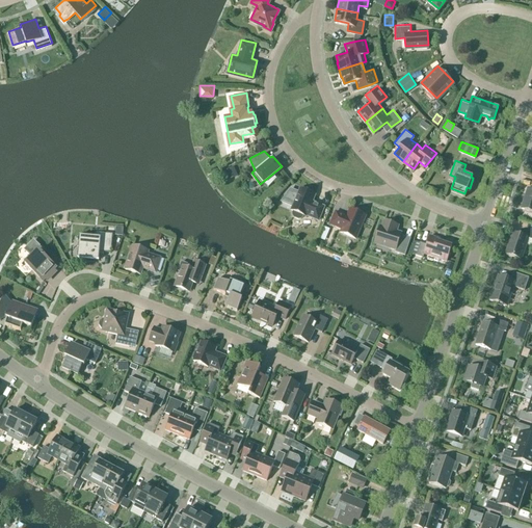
[(231,164),(229,165),(223,168),(228,178),(238,173),(233,163),(231,164)]
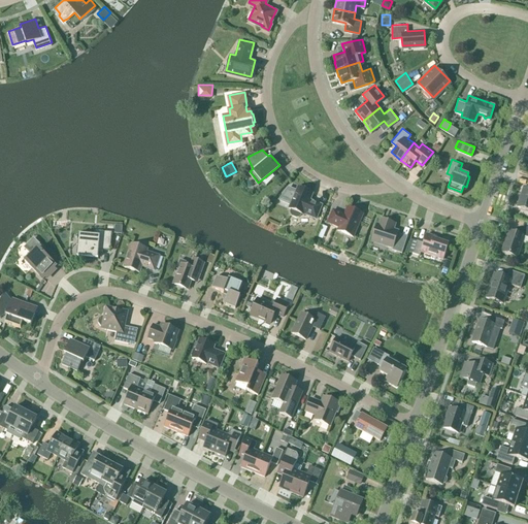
[(527,185),(524,184),(517,204),(527,207),(527,185)]
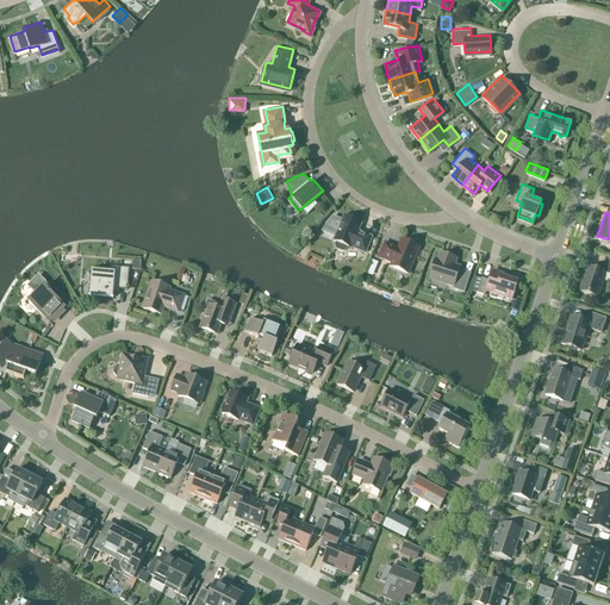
[(332,213),(323,228),(336,234),(334,237),(336,238),(336,241),(336,243),(337,245),(342,248),(344,248),(348,245),(349,244),(350,244),(352,243),(365,249),(372,234),(358,228),(361,219),(344,213),(342,217),(332,213)]
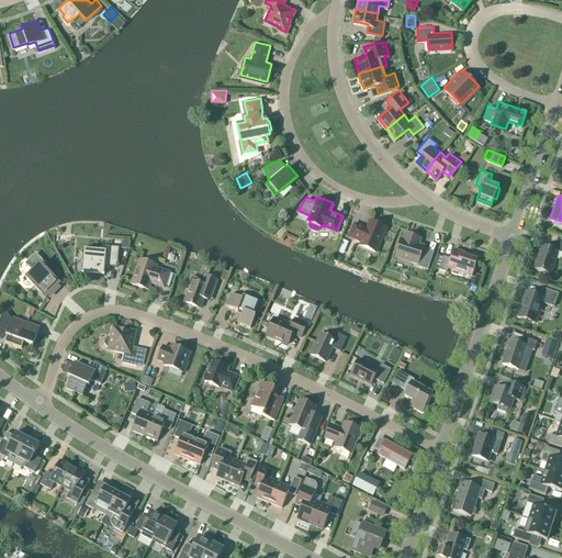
[(377,249),(386,225),(370,218),(367,225),(355,221),(349,234),(361,238),(359,242),(377,249)]
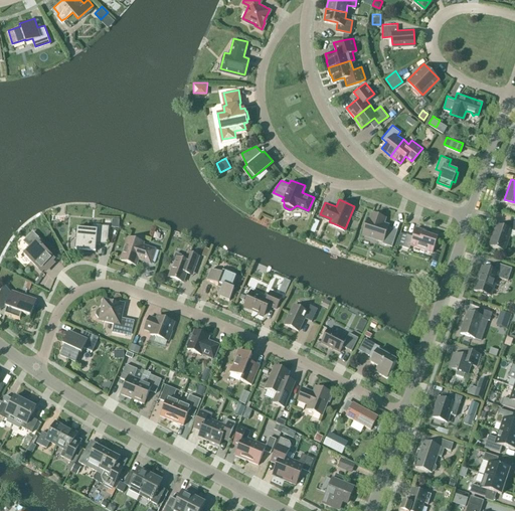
[(368,215),(362,232),(383,239),(382,241),(392,244),(394,238),(384,235),(388,222),(383,221),(385,215),(371,210),(370,216),(368,215)]
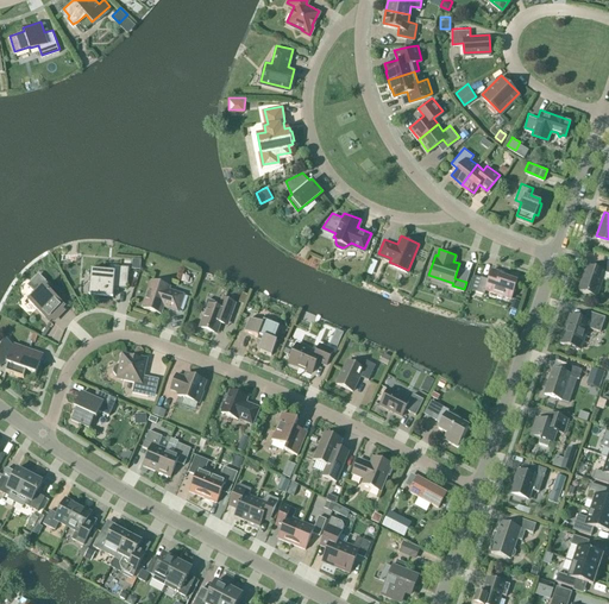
[(375,257),(372,257),(370,256),(368,263),(375,266),(377,258),(376,257),(375,257)]
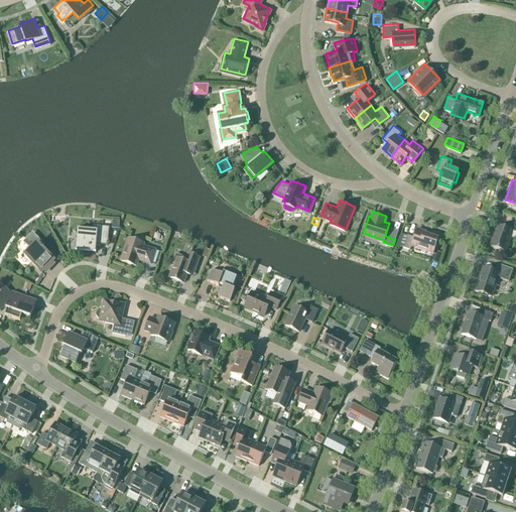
[(515,229),(515,220),(510,219),(507,226),(498,223),(491,244),(505,248),(512,228),(515,229)]
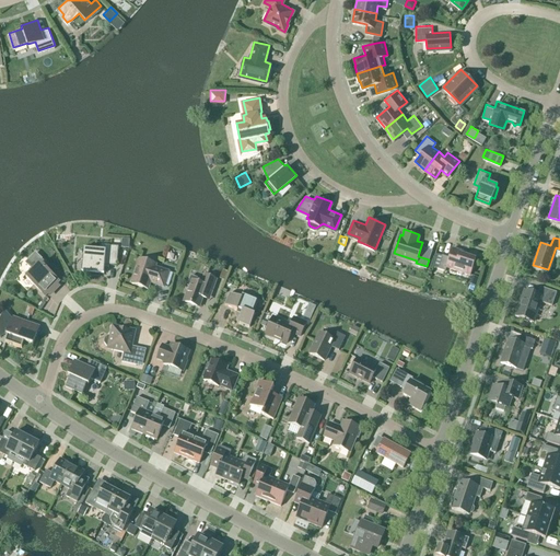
[(83,244),(81,269),(104,270),(105,262),(116,263),(118,243),(105,242),(104,246),(83,244)]
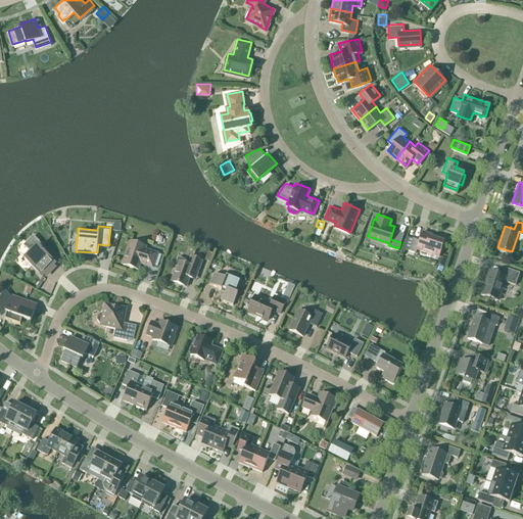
[(443,239),(438,237),(439,235),(423,229),(420,238),(413,236),(409,248),(416,250),(417,246),(438,254),(443,239)]
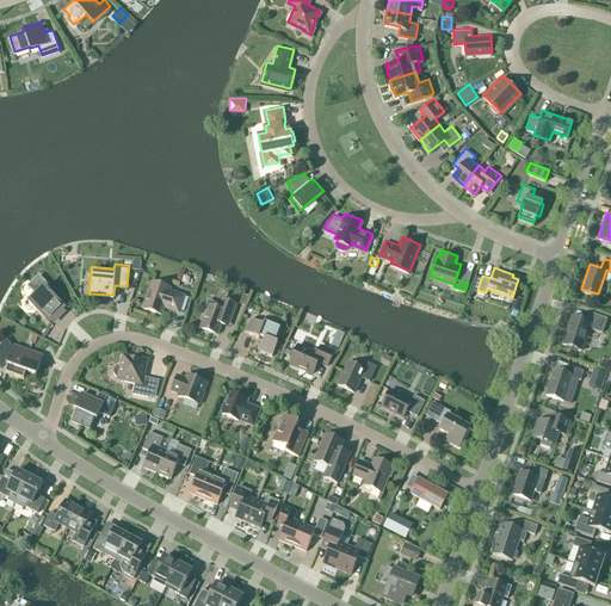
[(45,279),(38,272),(29,283),(35,289),(26,298),(49,320),(51,316),(54,317),(55,317),(57,316),(65,308),(62,305),(65,303),(45,284),(48,282),(45,278),(45,279)]
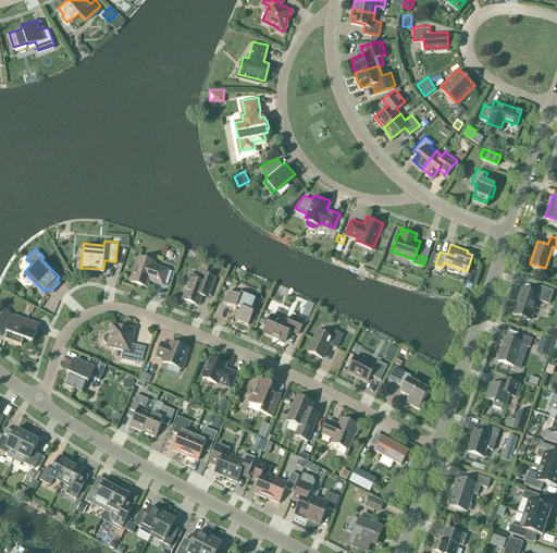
[(162,282),(168,267),(153,262),(155,259),(139,255),(131,279),(147,284),(149,277),(162,282)]
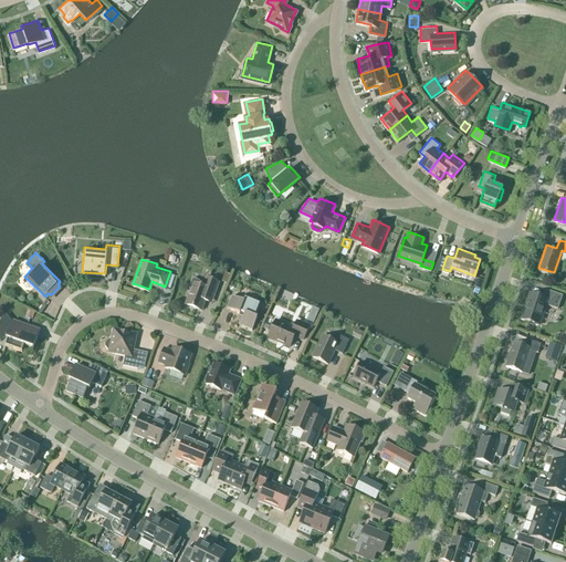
[(219,280),(207,274),(205,280),(192,274),(189,285),(191,287),(186,301),(201,306),(207,292),(213,294),(219,280)]
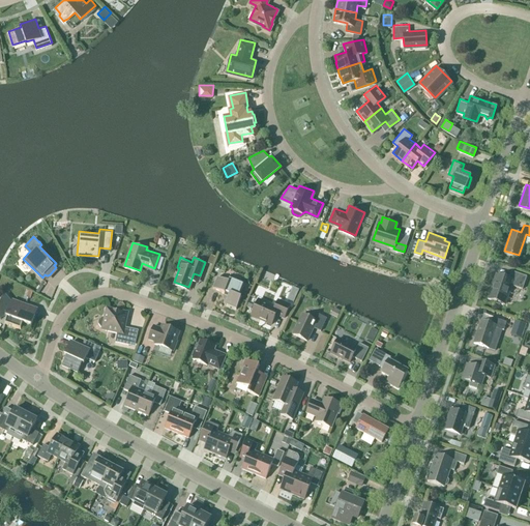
[(523,286),(527,273),(511,268),(508,276),(497,272),(489,296),(504,301),(511,283),(523,286)]
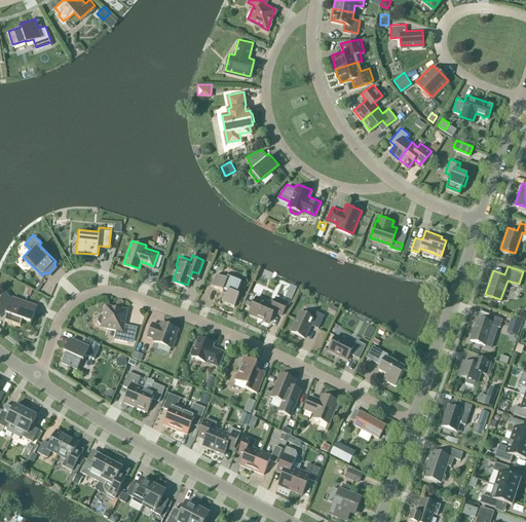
[(226,276),(216,272),(211,284),(223,288),(223,287),(227,289),(223,299),(234,304),(239,292),(236,291),(241,280),(227,273),(226,276)]
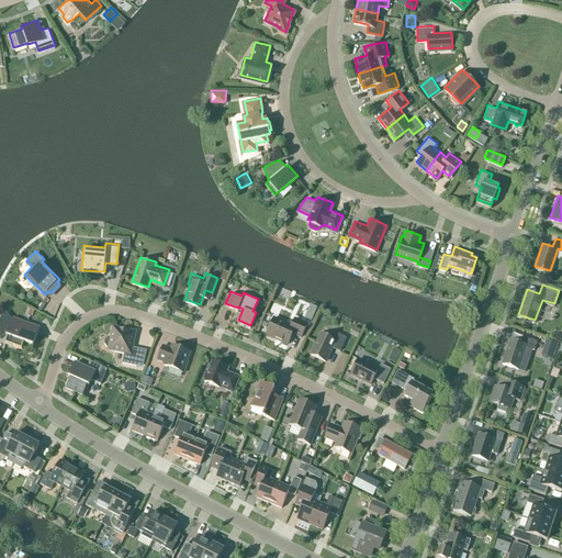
[(13,316),(11,315),(6,309),(1,313),(0,315),(0,334),(0,335),(6,333),(7,333),(7,334),(8,334),(6,341),(22,346),(24,339),(33,343),(40,325),(13,315),(13,316)]
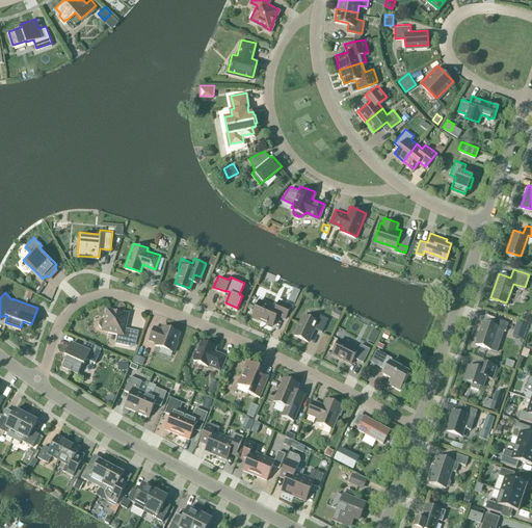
[(263,299),(259,298),(253,314),(272,322),(276,313),(286,316),(291,304),(278,298),(275,306),(269,302),(268,300),(264,298),(263,299)]
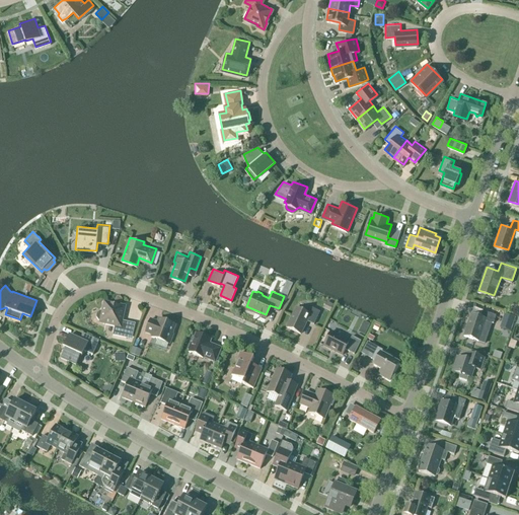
[(329,309),(334,301),(326,298),(323,306),(329,309)]
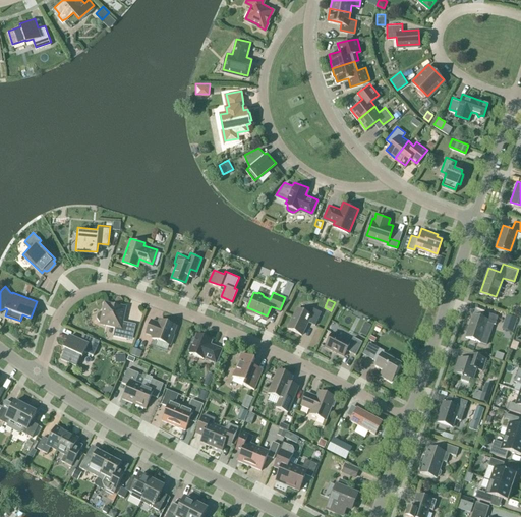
[(122,319),(125,304),(105,300),(103,309),(101,308),(98,311),(97,316),(99,319),(101,320),(101,321),(115,324),(113,334),(132,338),(135,322),(122,319)]
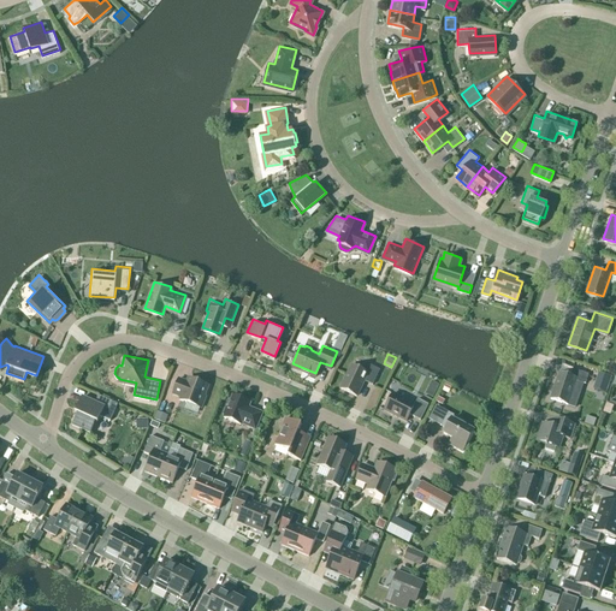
[(372,381),(379,366),(365,359),(361,367),(351,362),(341,385),(356,392),(363,377),(372,381)]
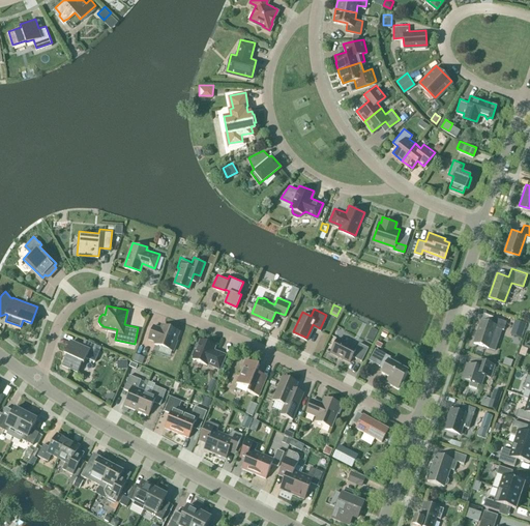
[(503,327),(506,319),(493,315),(491,321),(481,318),(473,341),(489,345),(495,324),(503,327)]
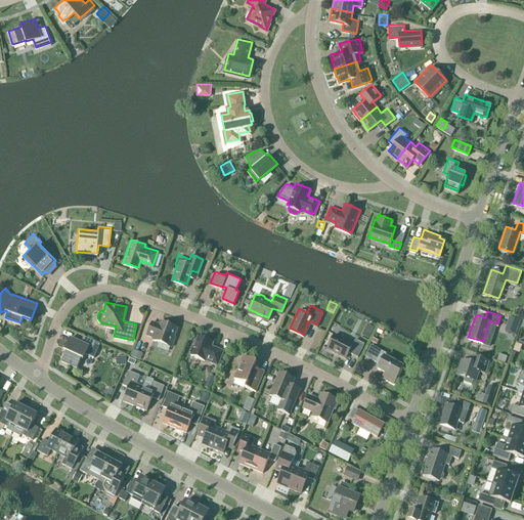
[(516,331),(520,317),(509,313),(504,328),(516,331)]
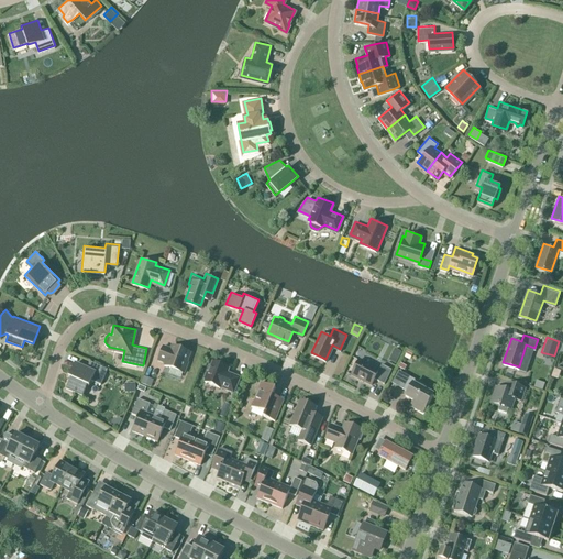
[(190,349),(172,342),(170,346),(163,343),(157,358),(165,360),(164,362),(184,370),(188,359),(187,359),(190,349)]
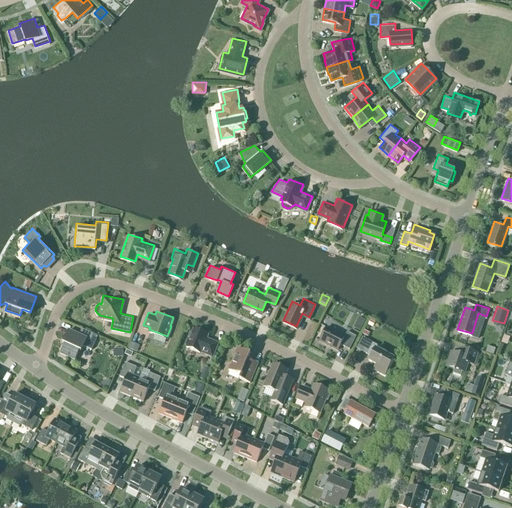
[(344,333),(326,324),(319,338),(338,347),(340,342),(349,346),(356,333),(347,329),(344,333)]
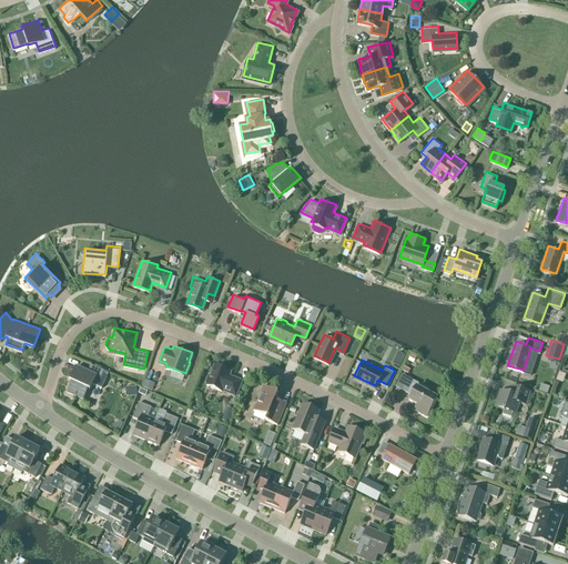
[(109,370),(91,362),(88,369),(75,363),(69,378),(71,379),(67,389),(83,396),(88,386),(90,386),(92,381),(101,385),(109,370)]
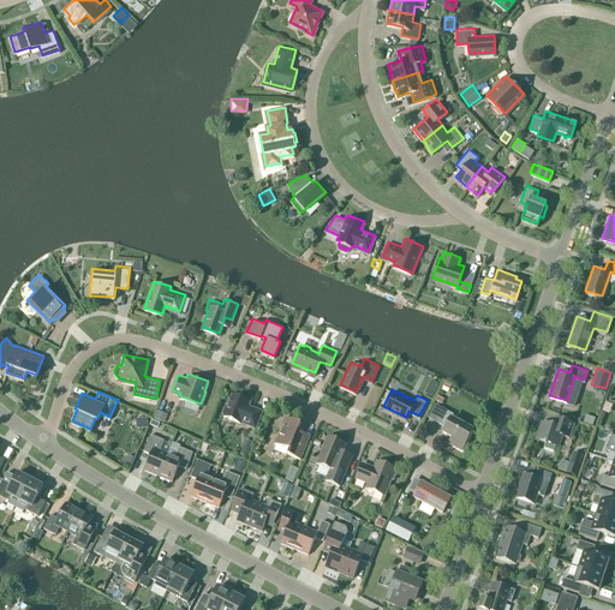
[(248,404),(250,398),(233,392),(228,402),(226,402),(222,411),(225,411),(224,413),(240,420),(240,419),(255,424),(261,410),(248,404)]
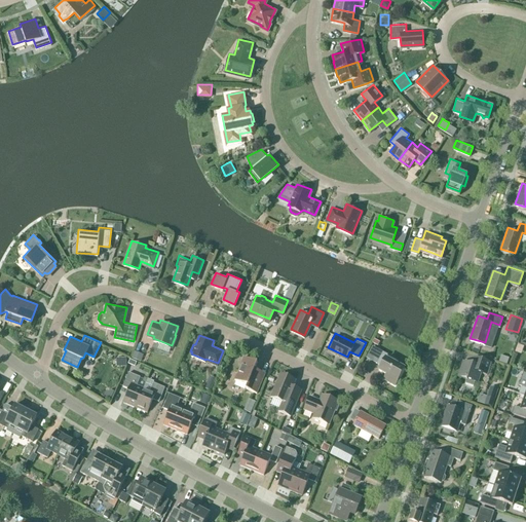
[(141,359),(144,351),(134,347),(132,355),(141,359)]
